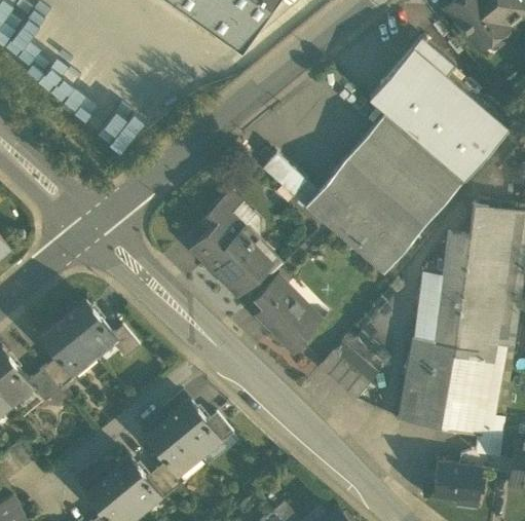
[(3,0),(0,0),(0,50),(43,78),(49,68),(20,49),(37,22),(3,0)]
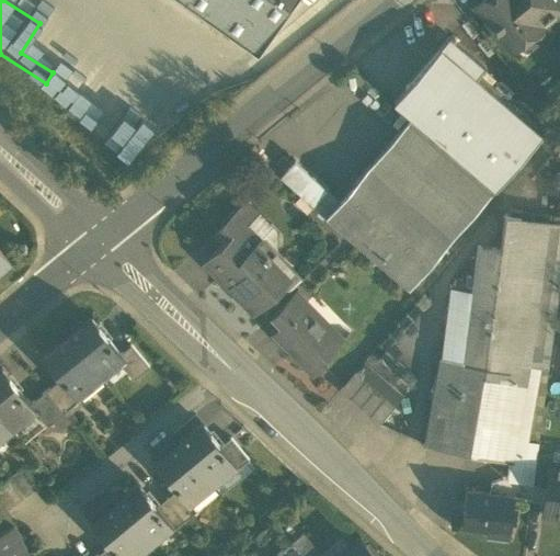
[(179,0),(258,56),(297,0),(179,0)]
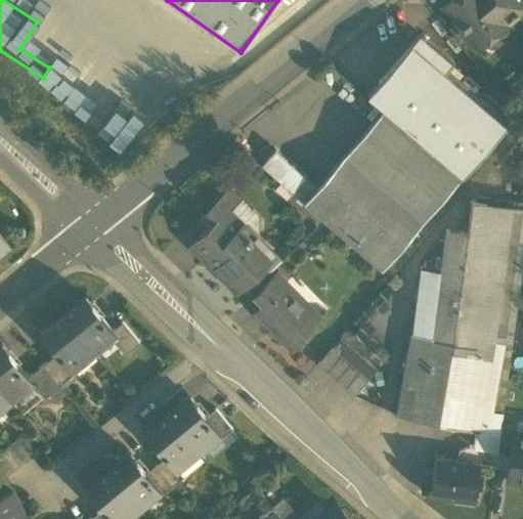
[(455,0),(444,9),(478,51),(522,14),(522,6),(518,0),(455,0)]
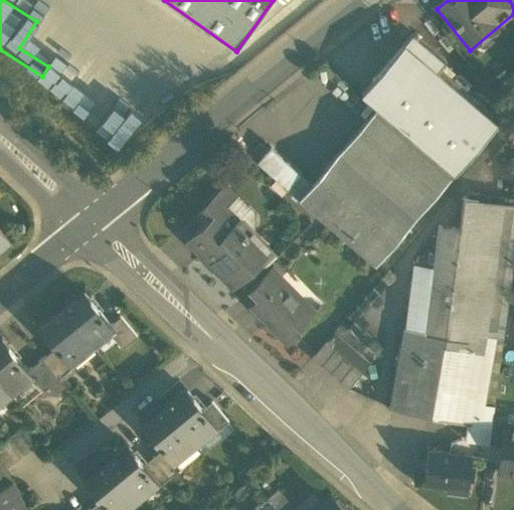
[(445,65),(412,37),(362,97),(378,111),(455,176),(498,127),(437,73),(445,65)]
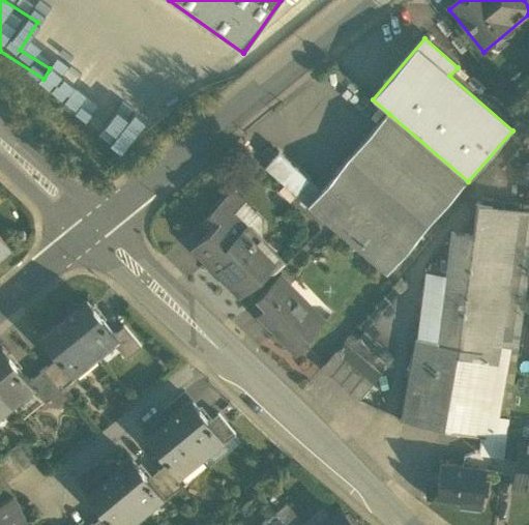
[(528,80),(516,92),(521,99),(528,92),(528,80)]
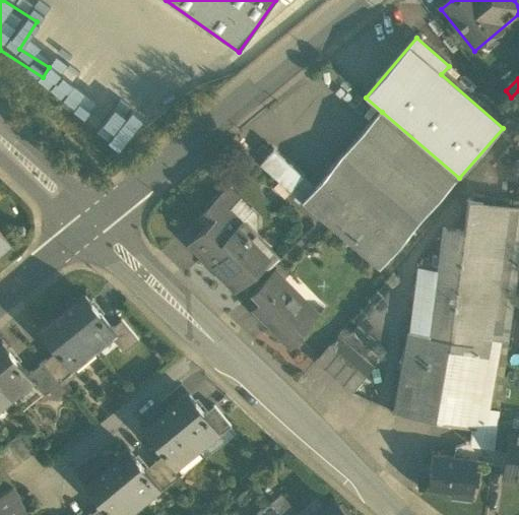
[(71,95),(64,105),(95,129),(113,107),(105,101),(101,105),(89,95),(82,105),(71,95)]
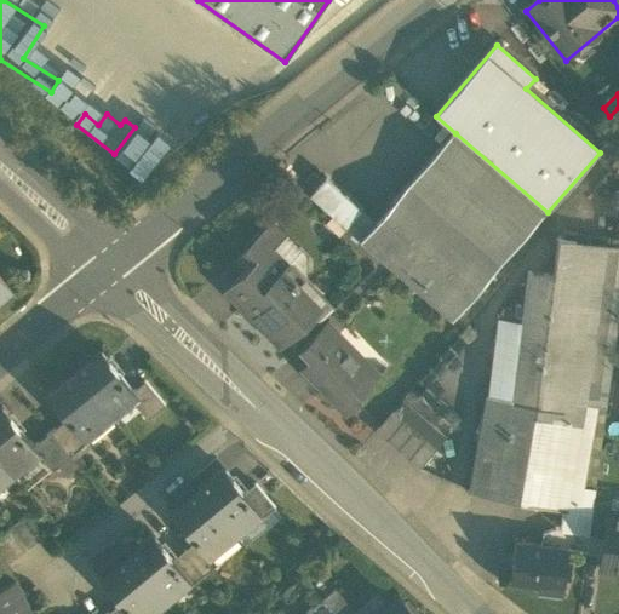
[(407,189),(376,225),(326,182),(310,201),(361,245),(360,245),(452,323),(500,268),(548,212),(456,133),(407,189)]
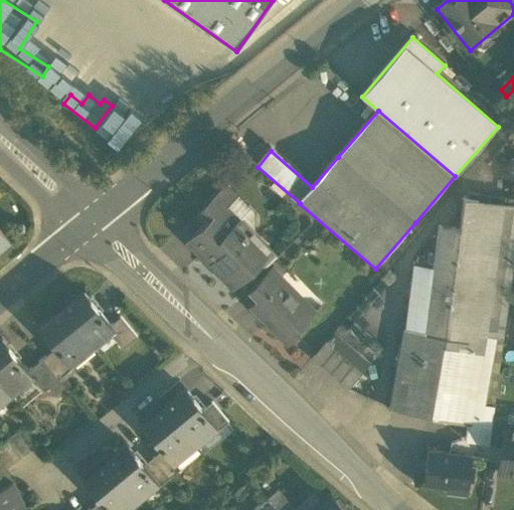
[(227,187),(217,198),(225,207),(227,209),(238,198),(227,187)]
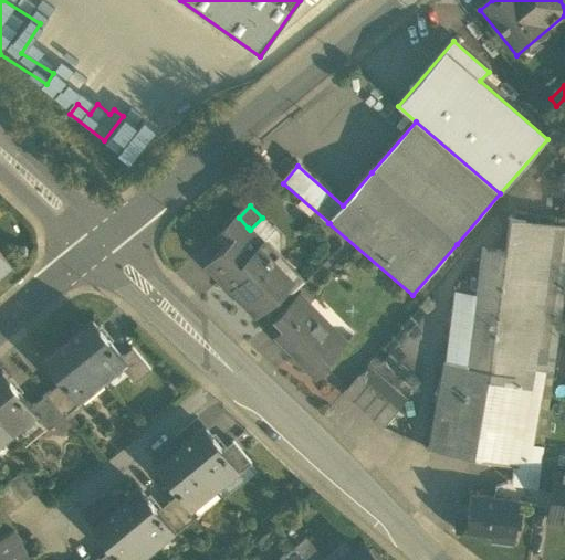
[(216,240),(226,250),(248,228),(239,218),(216,240)]
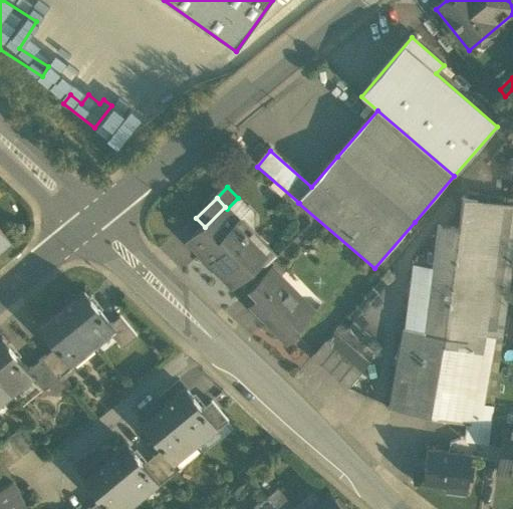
[(252,212),(238,198),(227,209),(241,223),(252,212)]
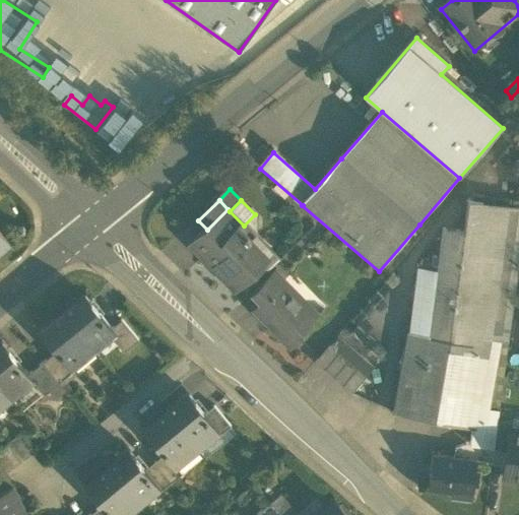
[(438,272),(429,340),(470,347),(472,339),(500,343),(509,345),(511,330),(518,271),(518,209),(469,202),(464,236),(443,232),(438,272)]
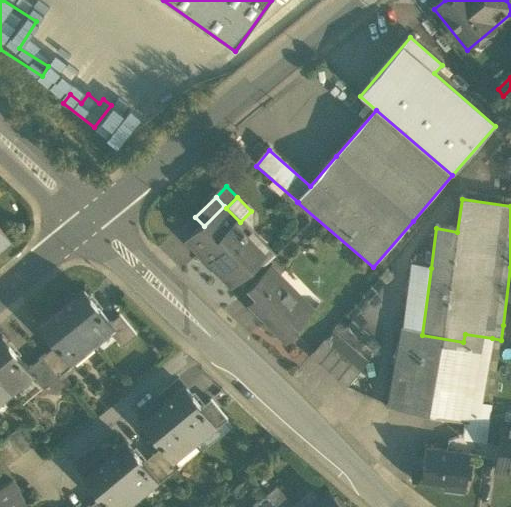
[(218,277),(230,289),(262,258),(245,241),(249,237),(244,233),(241,236),(233,228),(240,222),(226,208),(224,206),(204,226),(189,240),(205,257),(208,254),(224,271),(218,277)]
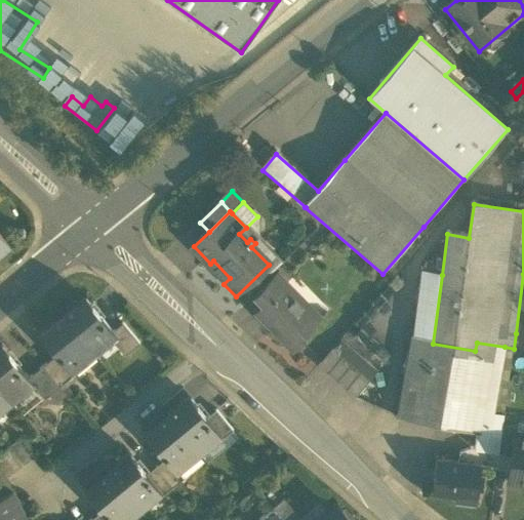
[(259,218),(257,216),(246,228),(239,234),(247,242),(250,239),(255,243),(259,239),(259,218)]
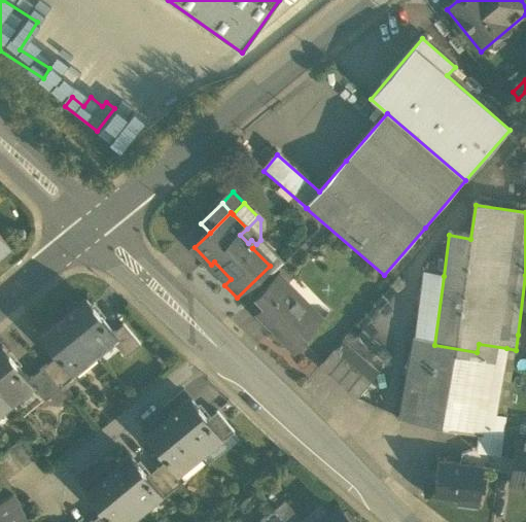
[(0,255),(9,248),(0,236),(0,255)]
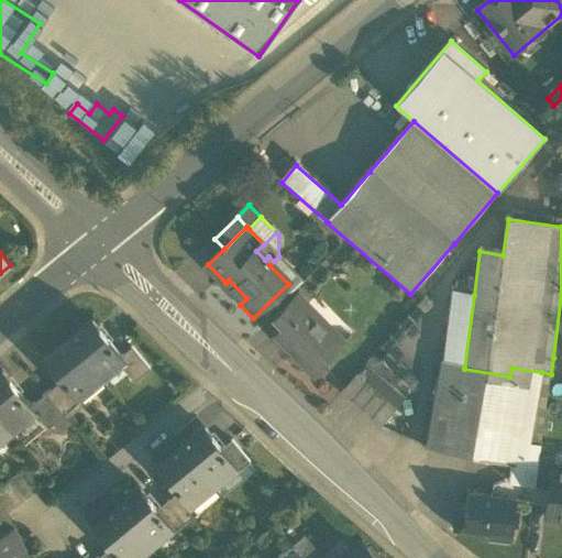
[(453,293),(443,364),(464,369),(474,295),(453,293)]
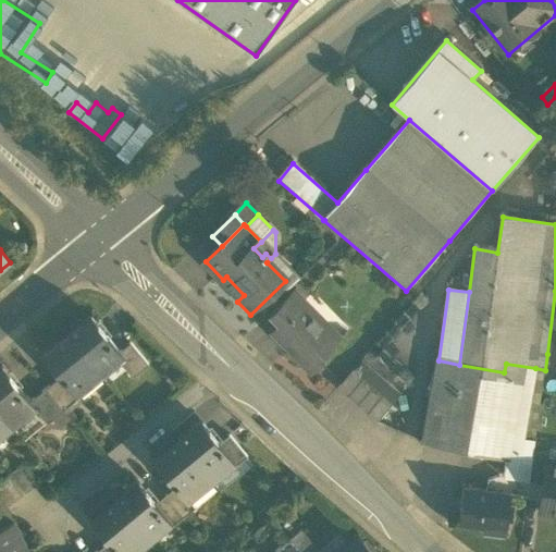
[(270,318),(281,329),(282,328),(301,308),(306,305),(295,294),(270,318)]
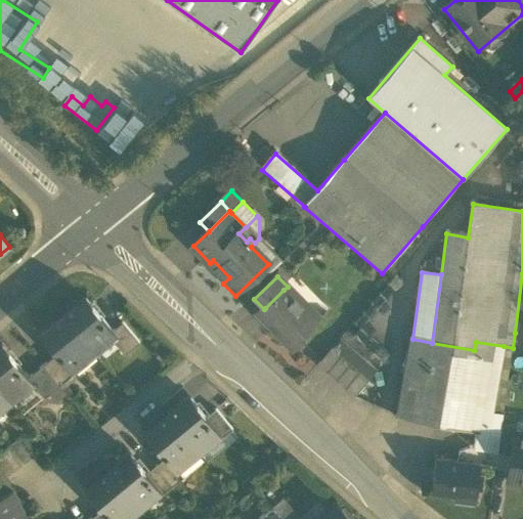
[(275,337),(292,354),(301,346),(298,342),(317,325),(284,290),(265,308),(268,311),(261,318),(276,335),(275,337)]
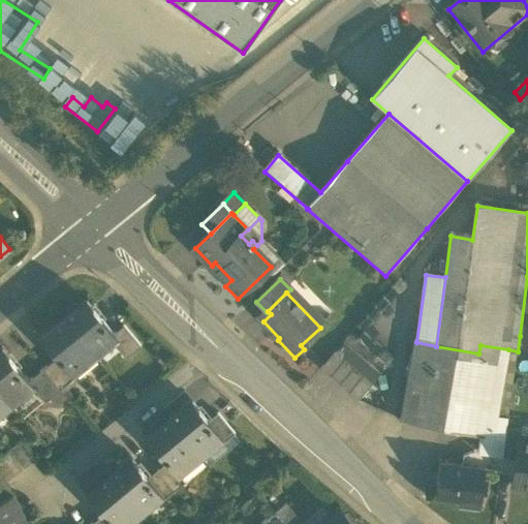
[(88,305),(65,324),(96,361),(114,346),(118,342),(114,337),(88,305)]
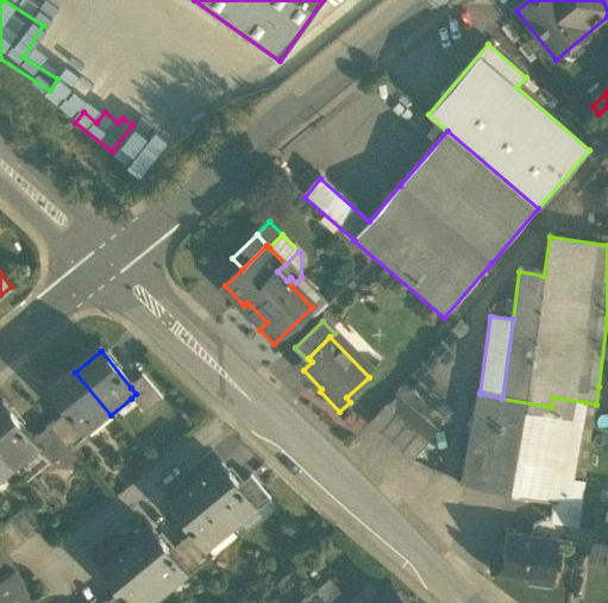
[(111,415),(75,372),(50,394),(67,414),(85,435),(86,435),(111,415)]
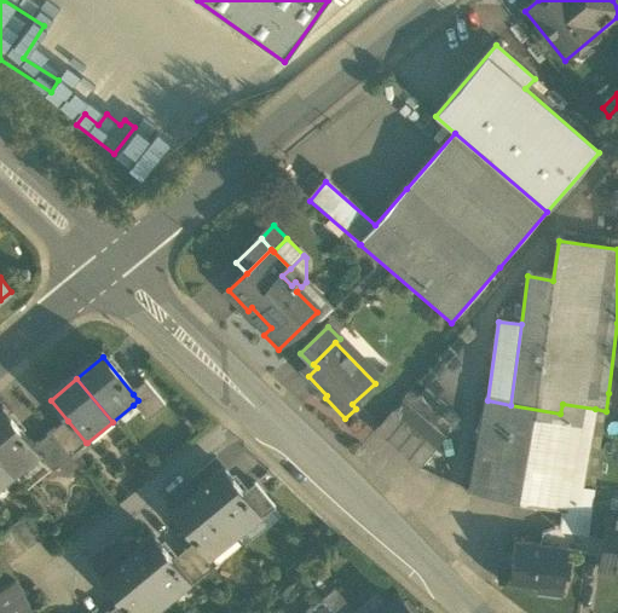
[(133,405),(148,423),(166,409),(146,385),(133,394),(138,400),(133,405)]
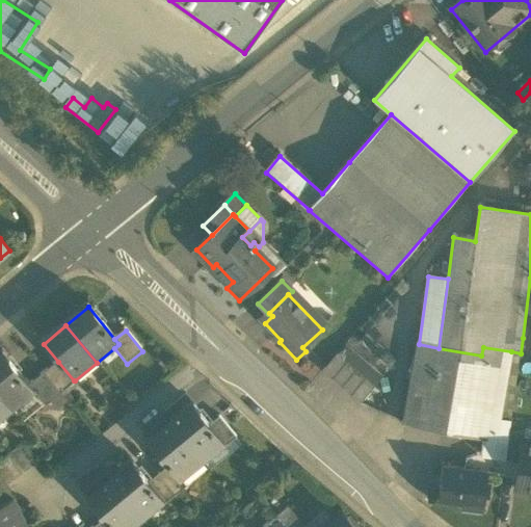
[(499,421),(511,351),(483,347),(481,356),(439,348),(419,344),(404,428),(482,443),(508,447),(510,435),(511,423),(499,421)]
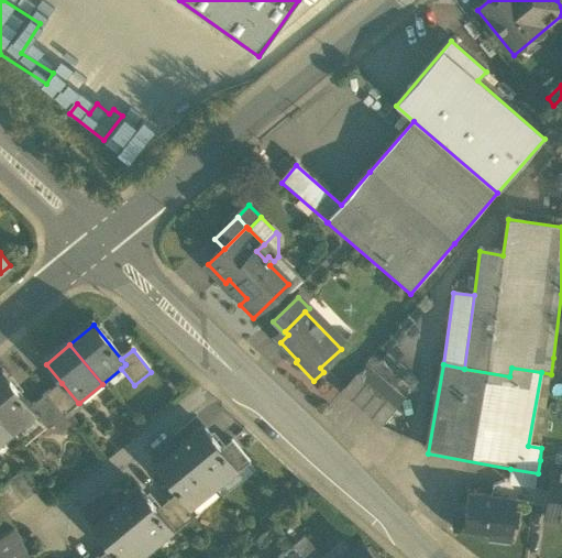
[(360,379),(397,415),(407,404),(370,368),(360,379)]
